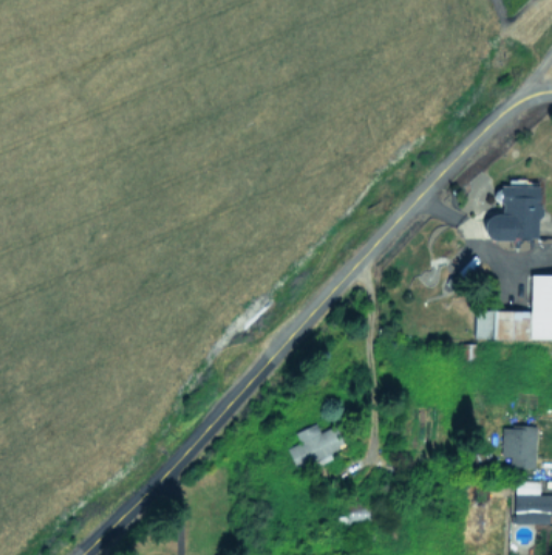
[(542,188),(504,186),(502,216),(489,214),(488,238),(540,242),(542,188)]
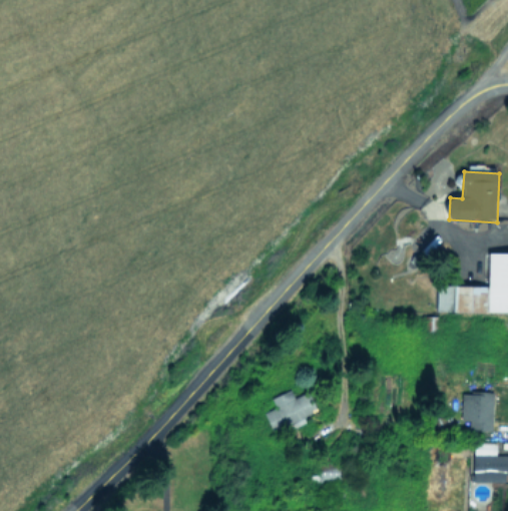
[(507,253),(490,253),(490,288),(440,287),(440,313),(507,313),(507,253)]
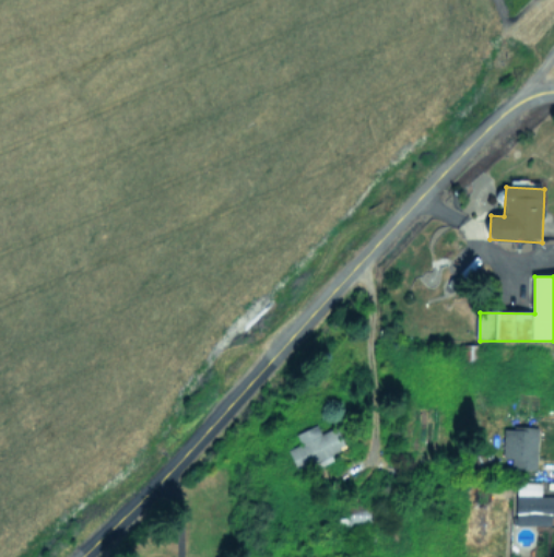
[(349,449),(339,428),(323,435),(319,426),(298,436),(303,446),(291,451),(303,476),(337,461),(334,455),(349,449)]
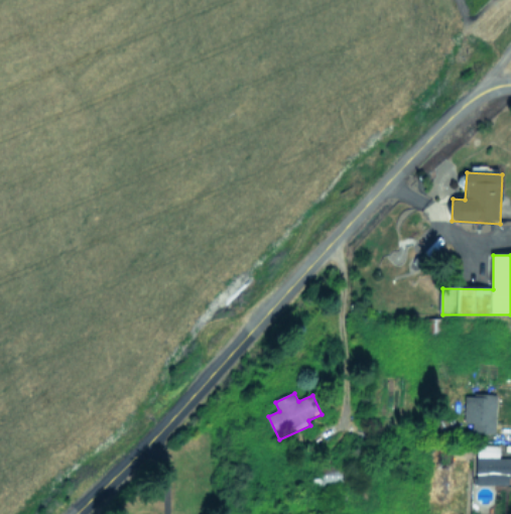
[(475,434),(498,435),(499,396),(468,395),(468,423),(476,423),(475,434)]
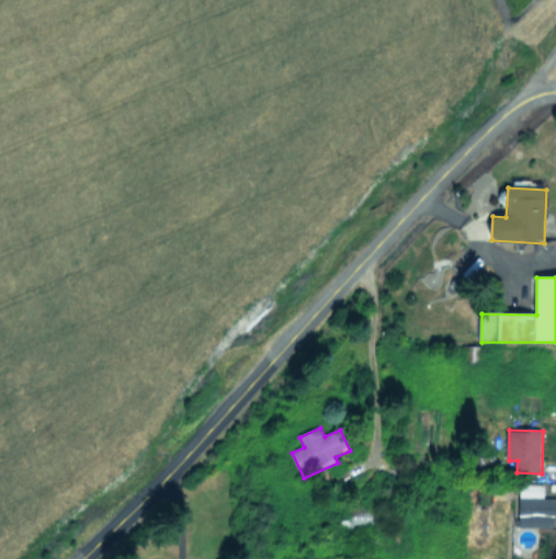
[(555,499),(546,499),(546,485),(521,485),(521,528),(555,528),(555,499)]
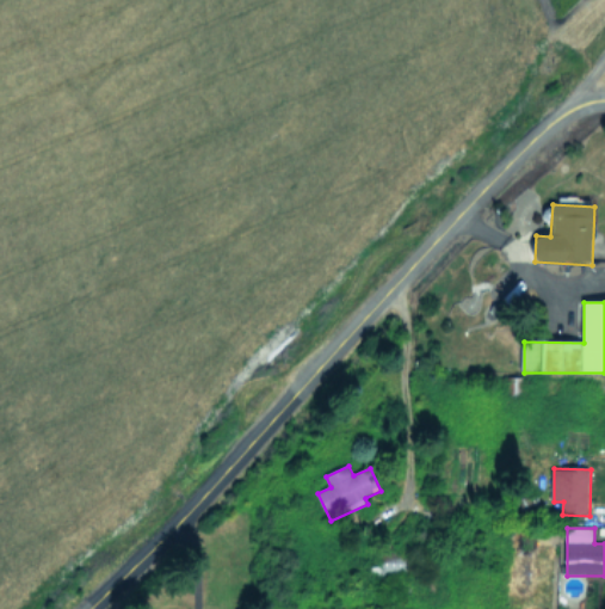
[(383,576),(411,577),(412,554),(383,554),(383,576)]
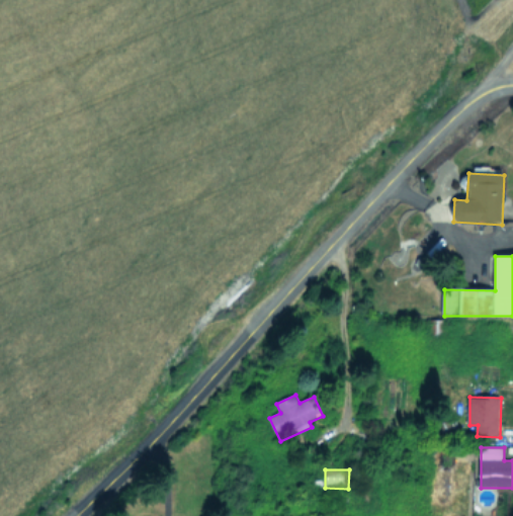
All buildings are outlined.
